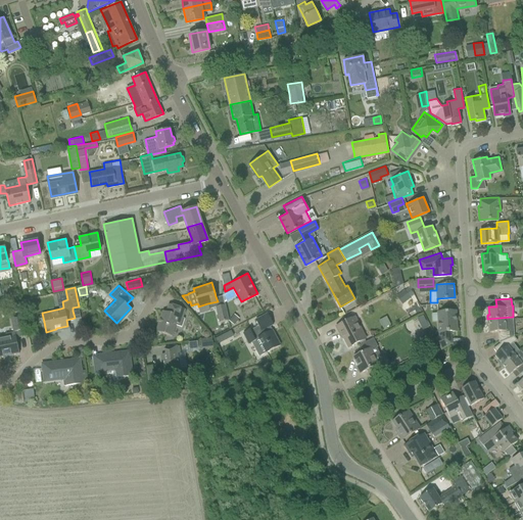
[(182,316),(185,308),(169,302),(167,311),(162,310),(156,330),(172,335),(176,323),(182,325),(184,317),(182,316)]
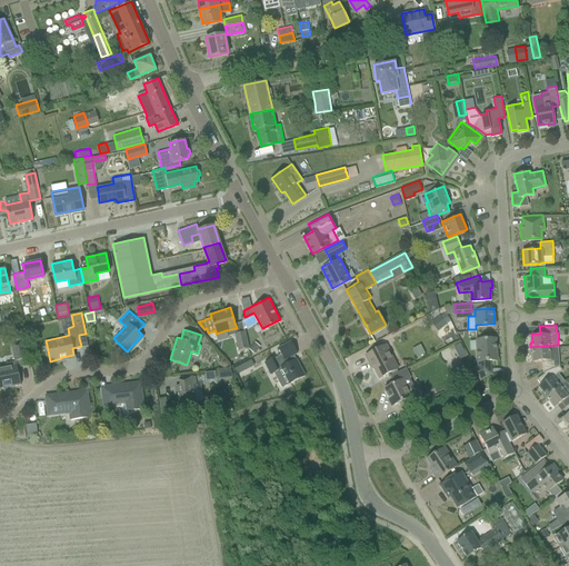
[(248,347),(245,330),(235,333),(239,349),(248,347)]
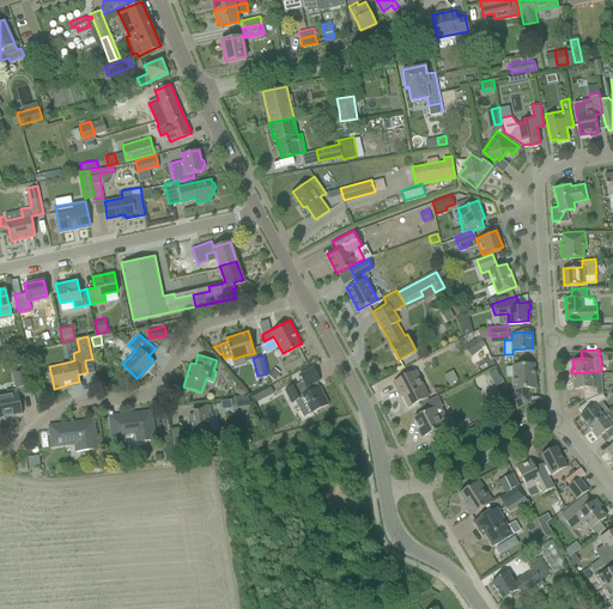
[(514,393),(511,394),(517,406),(529,401),(528,387),(534,387),(533,377),(535,377),(534,363),(513,364),(514,393)]
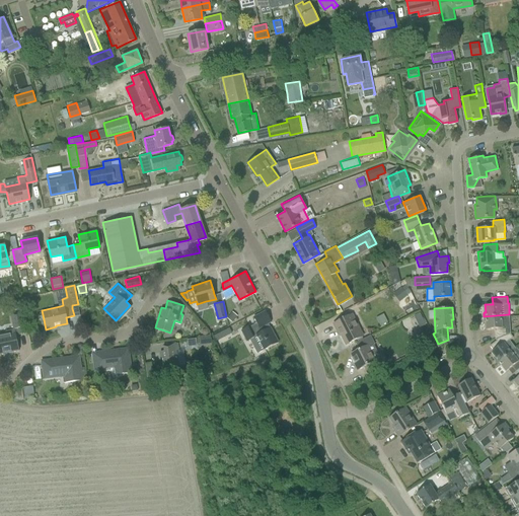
[(242,328),(248,340),(249,339),(256,352),(278,341),(270,325),(269,326),(267,322),(271,320),(266,309),(253,315),(257,321),(249,325),(242,328)]
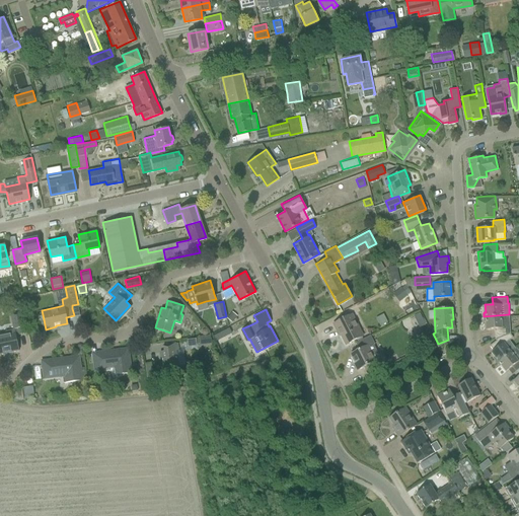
[(0,352),(19,349),(16,334),(25,332),(21,311),(10,313),(12,321),(15,320),(16,326),(13,327),(13,328),(5,329),(6,334),(0,335),(0,352)]
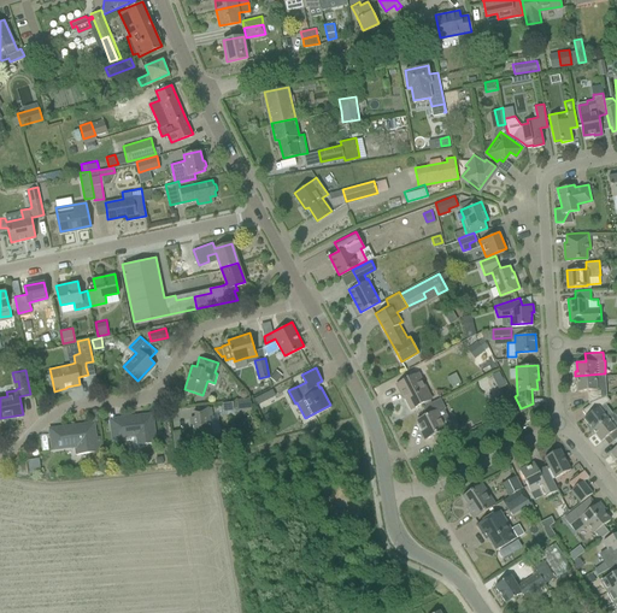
[(425,389),(427,388),(418,372),(398,382),(397,383),(404,398),(405,396),(411,408),(430,398),(425,389)]
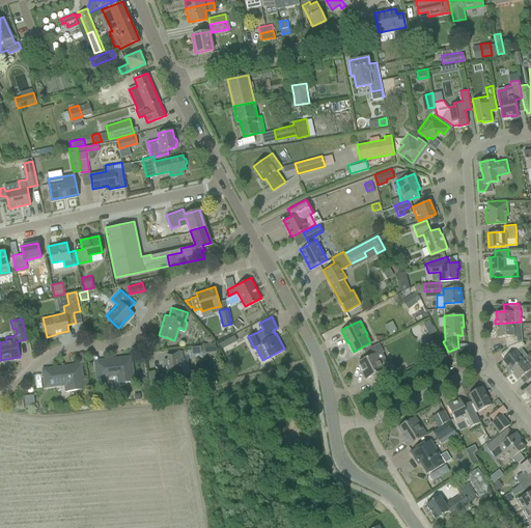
[(506,335),(506,344),(521,339),(522,338),(521,322),(495,324),(496,328),(497,327),(498,336),(506,335)]
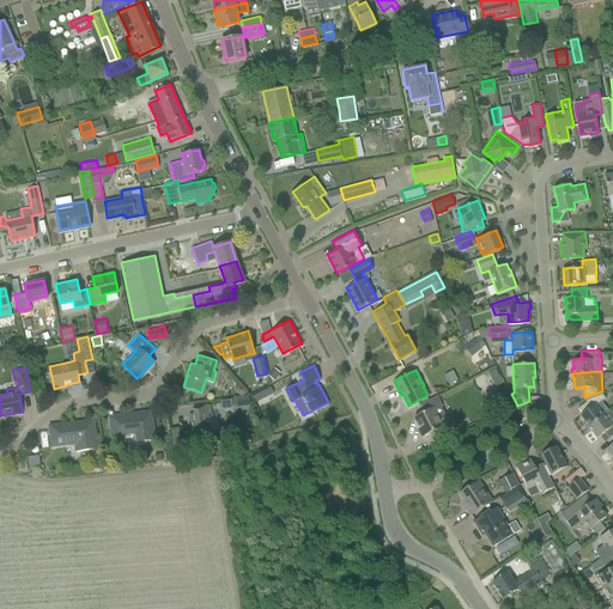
[(378,377),(372,382),(377,389),(383,384),(378,377)]
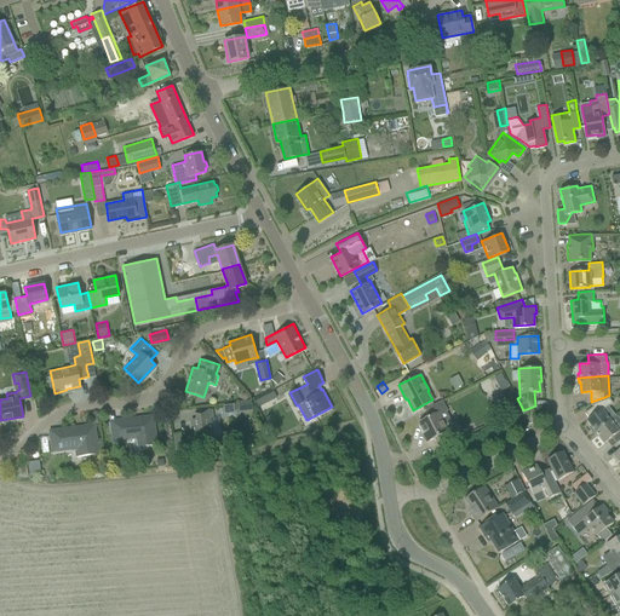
[(592,404),(585,410),(590,416),(586,419),(592,426),(591,427),(593,431),(612,418),(603,408),(608,404),(612,401),(608,396),(591,402),(592,404)]
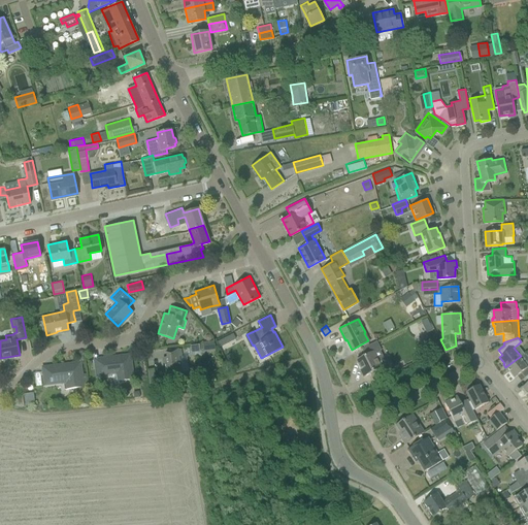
[(203,341),(204,349),(215,348),(213,339),(203,341)]
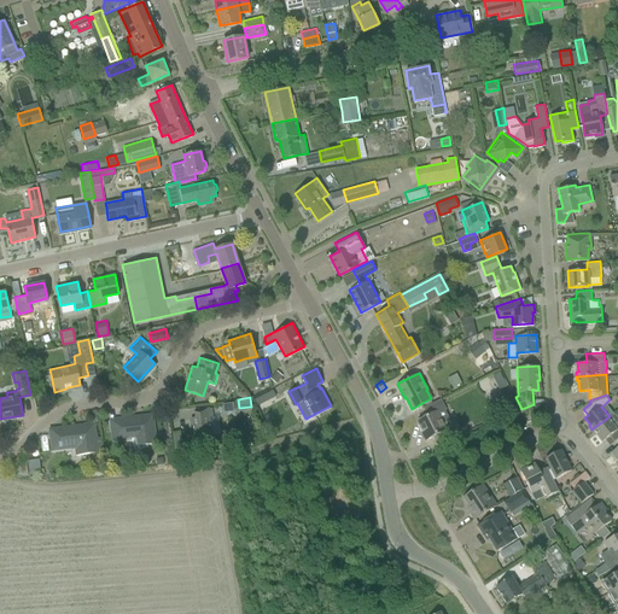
[(445,424),(443,417),(448,415),(444,408),(447,407),(441,397),(424,405),(429,414),(418,420),(425,434),(424,436),(425,439),(433,434),(437,442),(452,434),(452,433),(459,430),(454,419),(445,424)]
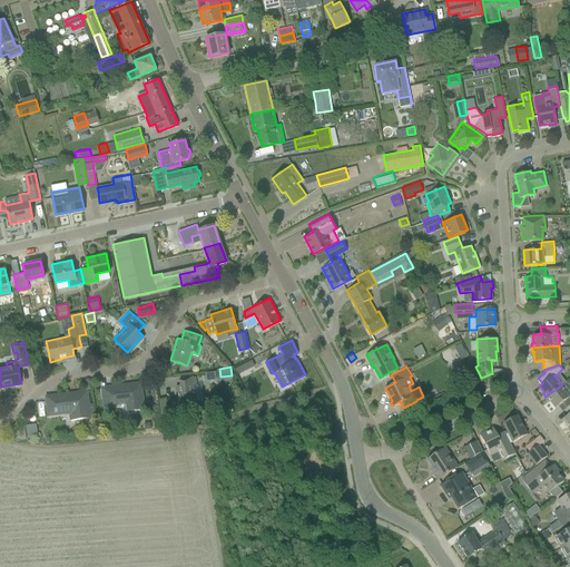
[(471,368),(461,373),(464,380),(474,374),(474,373),(471,368)]
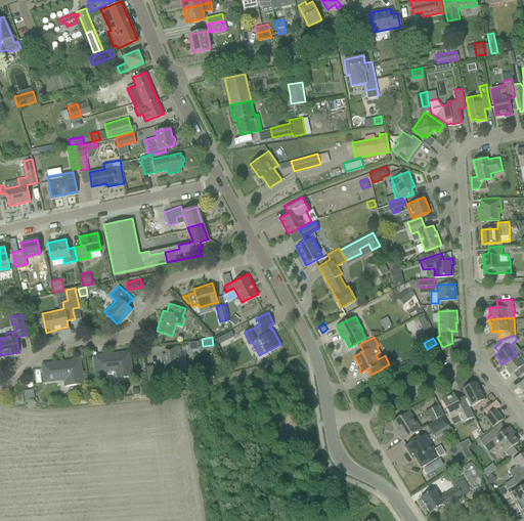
[(180,376),(177,352),(180,352),(179,345),(165,346),(166,353),(162,353),(165,378),(180,376)]
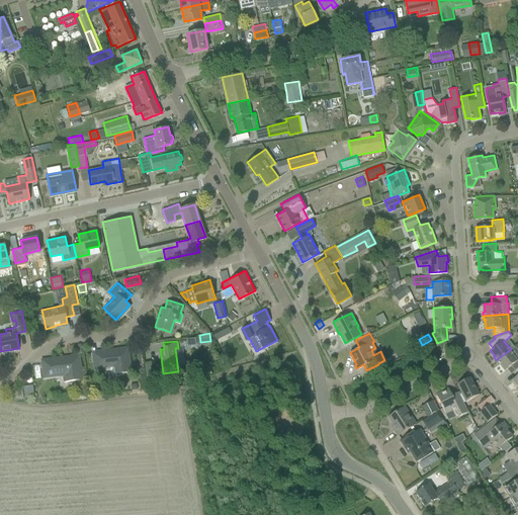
[(517,348),(515,346),(511,349),(496,360),(499,363),(500,362),(505,369),(514,362),(517,366),(517,365),(517,348)]
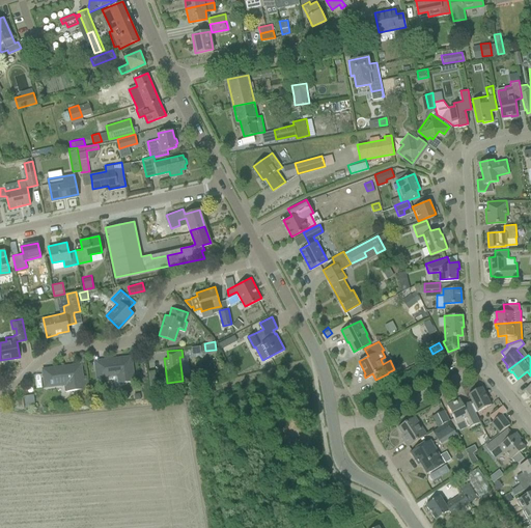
[(95,360),(96,369),(98,377),(107,376),(107,378),(114,377),(115,384),(127,383),(126,381),(134,380),(131,356),(95,360)]
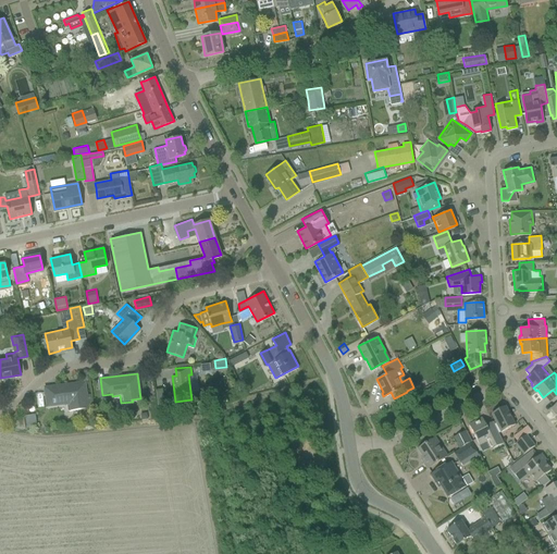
[(47,397),(48,405),(70,403),(71,408),(81,407),(82,425),(93,423),(90,406),(87,407),(84,381),(57,384),(58,395),(47,397)]
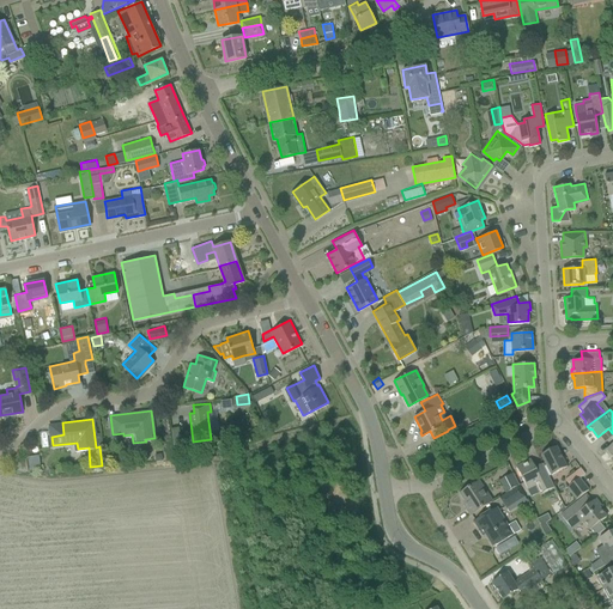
[(540,452),(546,463),(551,473),(566,466),(556,445),(540,452)]
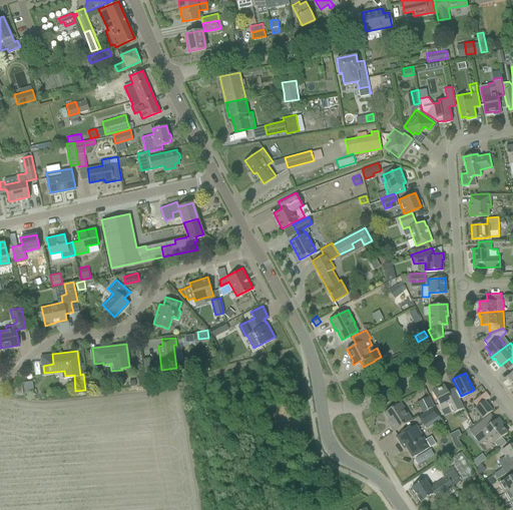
[(444,384),(432,390),(436,399),(441,408),(444,414),(451,410),(452,412),(464,407),(459,398),(453,401),(447,390),(444,384)]
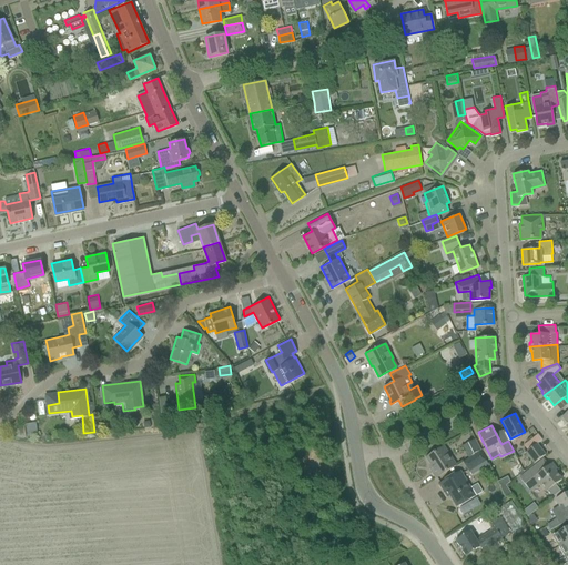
[(545,453),(537,442),(541,437),(538,433),(531,437),(535,443),(525,451),(534,462),(545,453)]
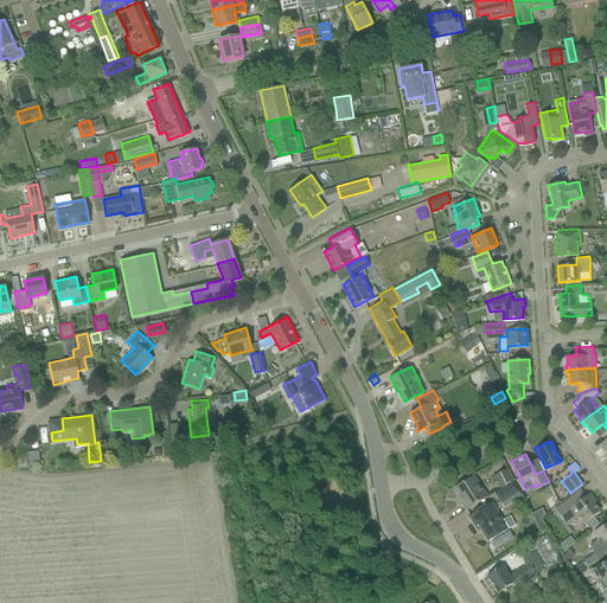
[(506,483),(494,491),(504,505),(522,493),(512,479),(513,478),(509,468),(504,469),(500,472),(506,483)]
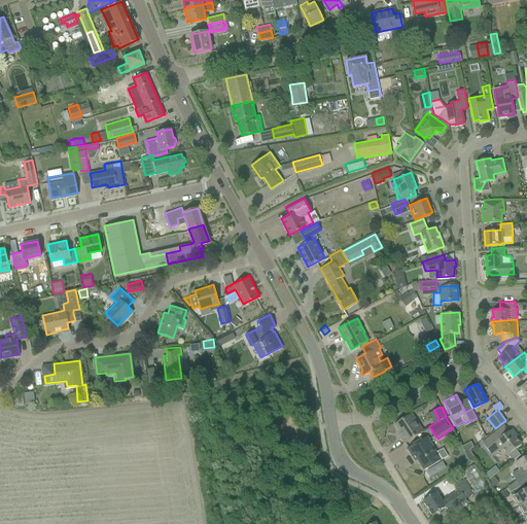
[(400,435),(405,442),(423,429),(412,413),(395,423),(402,433),(400,435)]
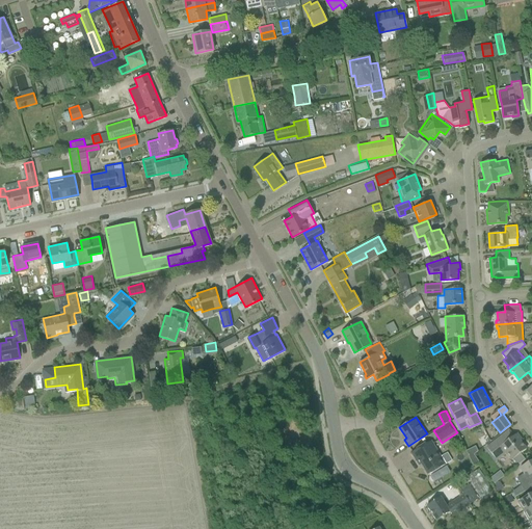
[(504,452),(506,451),(512,458),(516,464),(525,457),(521,452),(526,447),(517,437),(520,435),(516,431),(504,442),(500,435),(486,446),(493,452),(500,447),(504,452)]
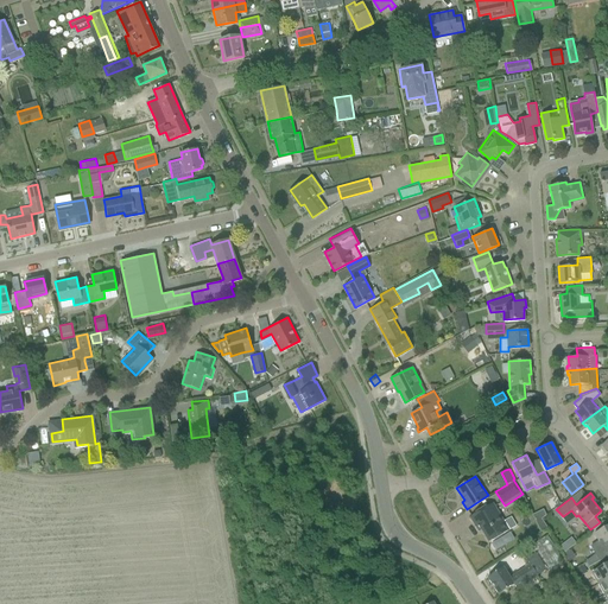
[(505,531),(505,529),(515,523),(511,514),(499,521),(494,513),(498,510),(492,502),(470,515),(476,526),(479,525),(489,540),(505,531)]
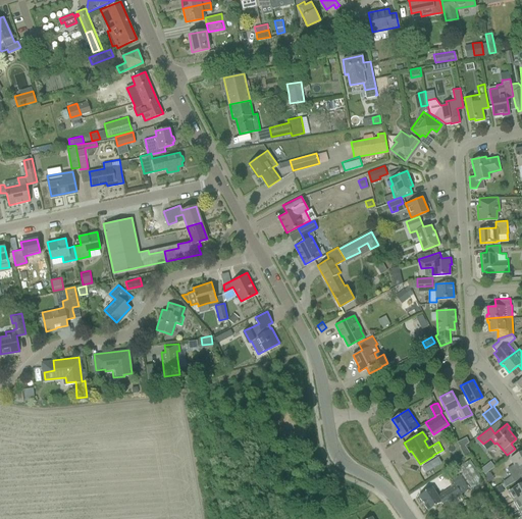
[(470,452),(465,444),(468,440),(466,435),(457,440),(464,455),(470,452)]
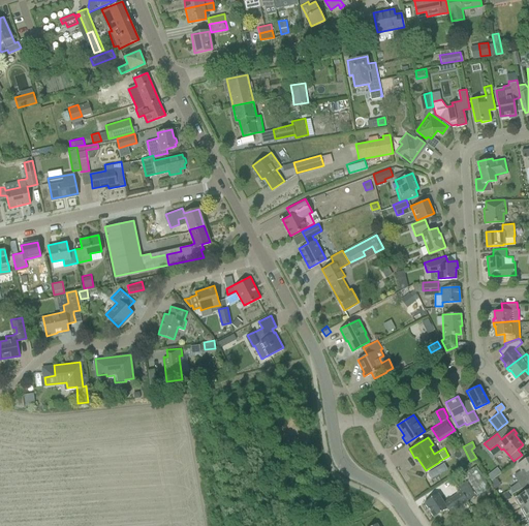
[(528,456),(524,459),(517,463),(521,469),(515,473),(522,487),(528,482),(528,456)]
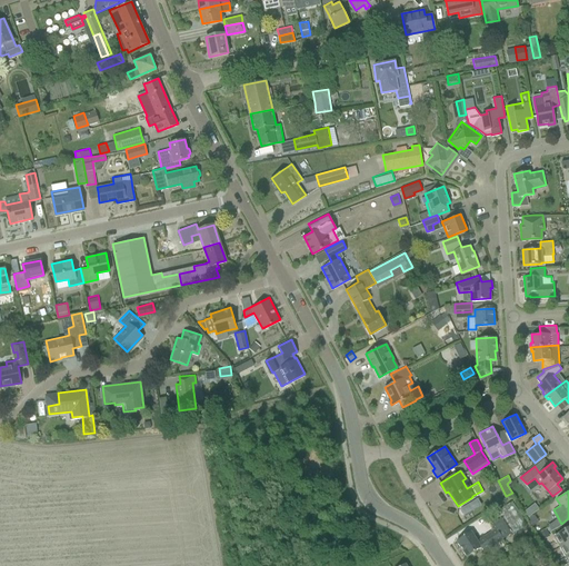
[(535,502),(527,507),(531,513),(539,507),(535,502)]
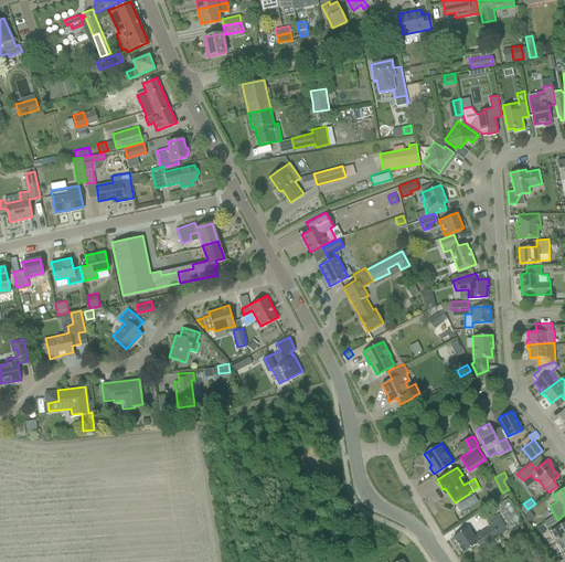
[(462,530),(452,536),(464,551),(478,542),(480,545),(489,540),(508,528),(501,519),(498,512),(489,519),(492,523),(473,536),(468,526),(462,530)]
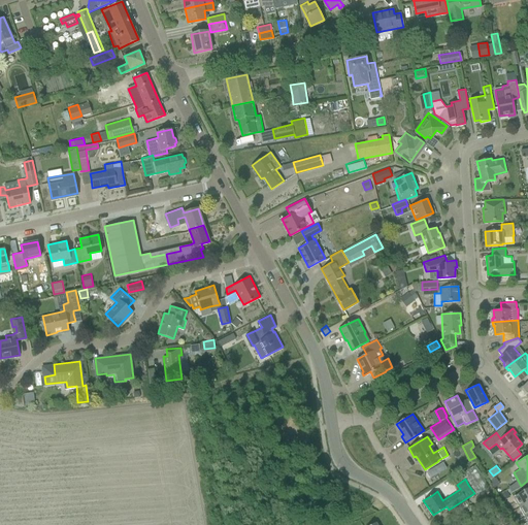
[(527,487),(514,496),(519,505),(527,499),(527,487)]
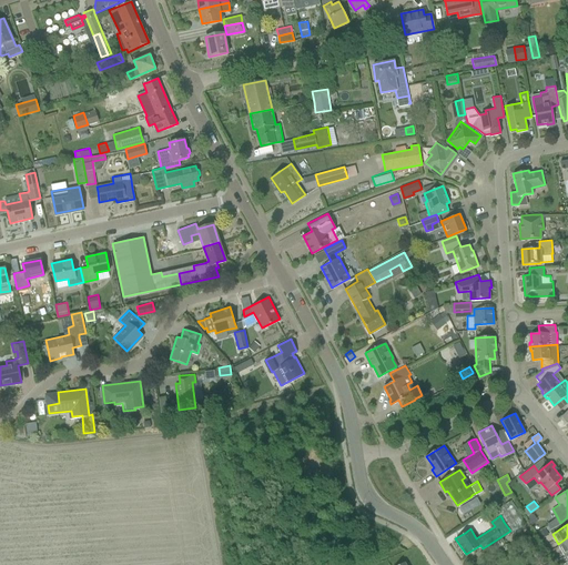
[(545,527),(538,531),(541,536),(548,533),(545,527)]
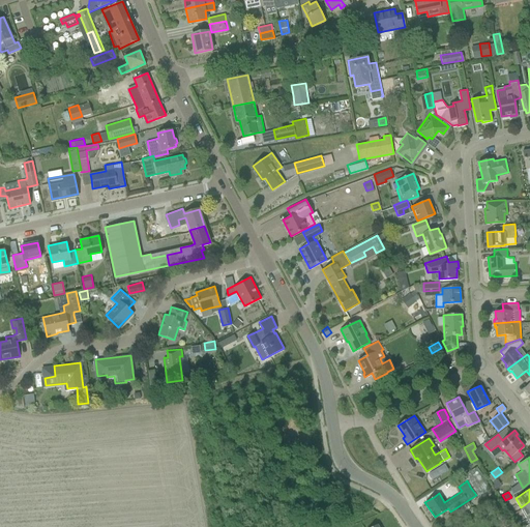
[(529,501),(521,507),(527,517),(529,515),(529,501)]
